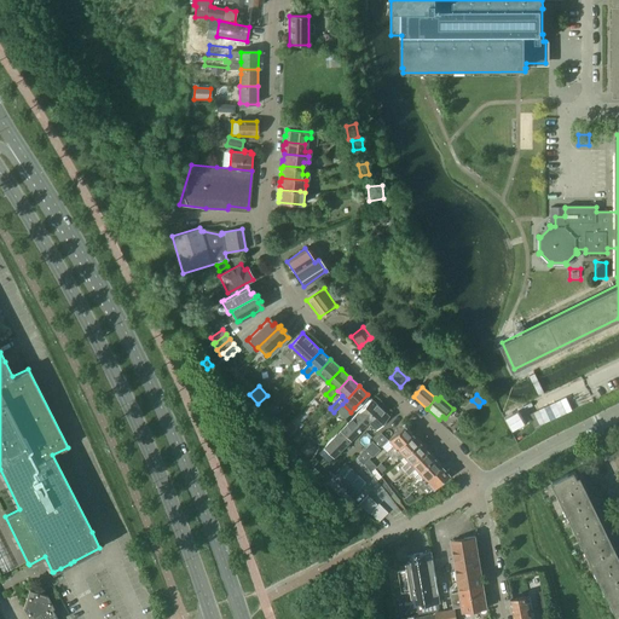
[(334,457),(368,423),(369,423),(375,429),(376,428),(388,416),(371,399),(324,447),(334,457)]
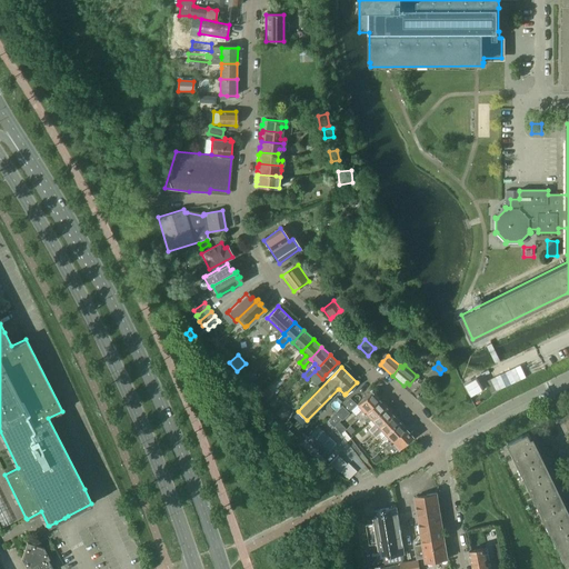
[(299,370),(292,377),(301,385),(307,379),(303,376),(303,375),(299,370)]
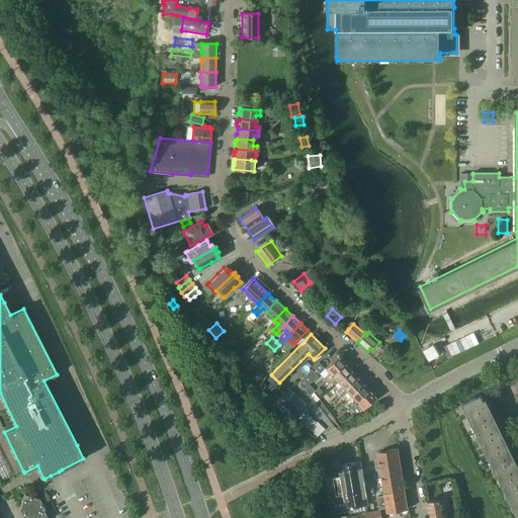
[(230,339),(225,343),(229,348),(234,344),(230,339)]
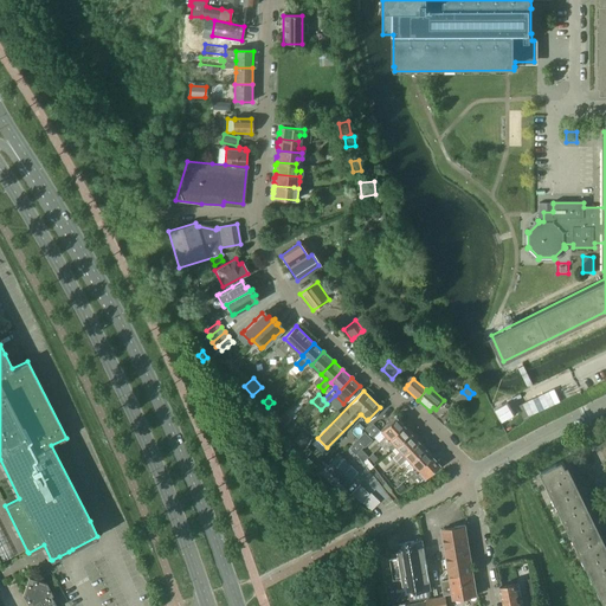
[(277,401),(269,410),(275,416),(284,407),(277,401)]
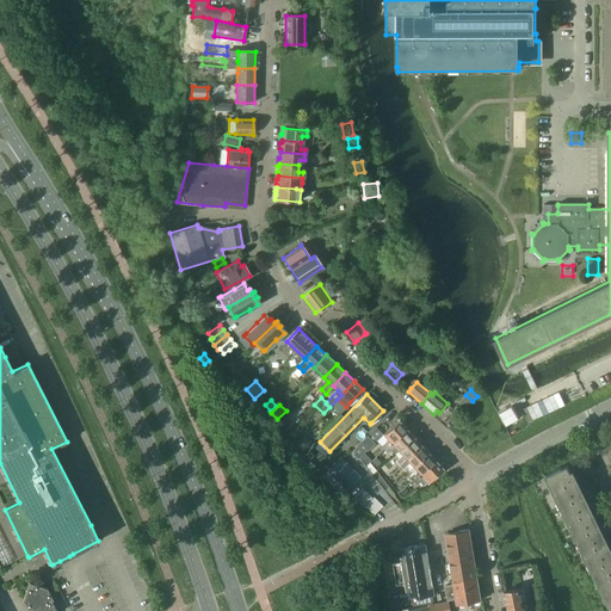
[(531,405),(518,411),(522,418),(534,412),(531,405)]
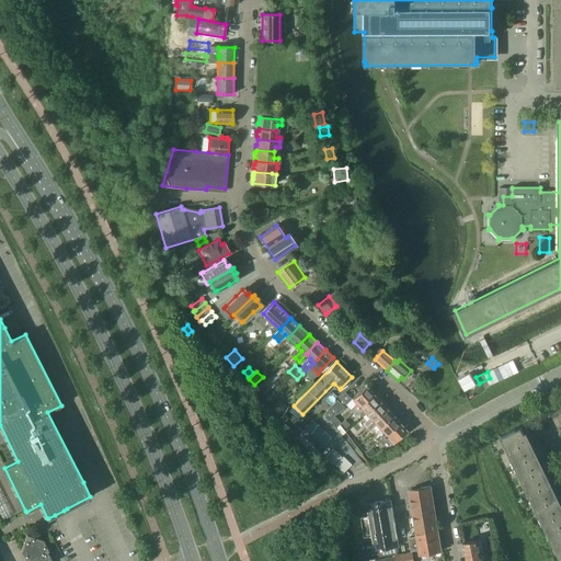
[(256,387),(253,391),(260,397),(268,388),(262,382),(256,387)]
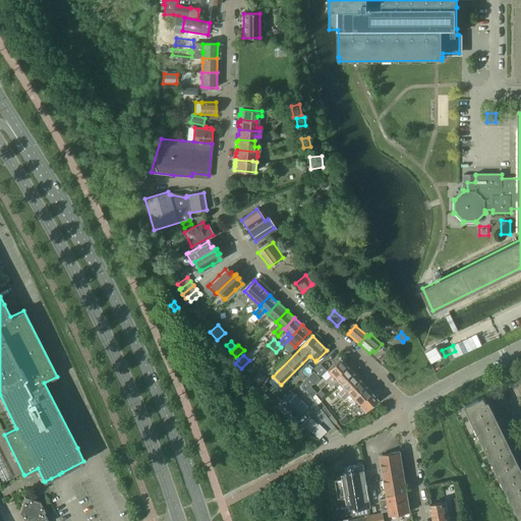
[(340,357),(327,369),(331,374),(325,380),(328,383),(346,365),(345,363),(340,357)]
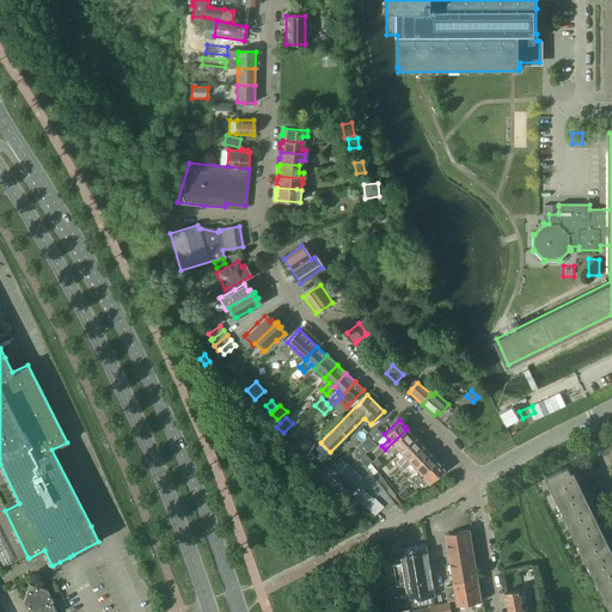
[(297,424),(288,434),(294,440),(304,432),(297,424)]
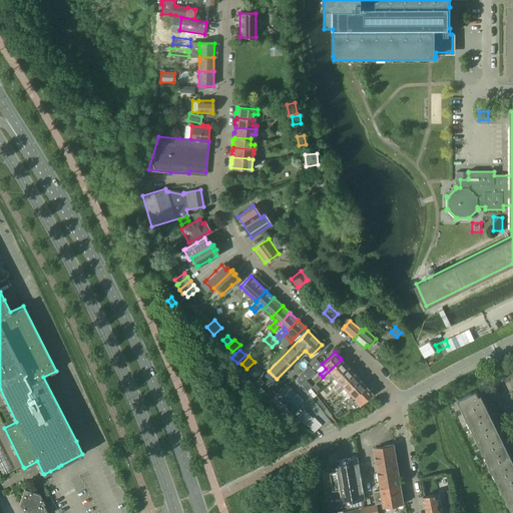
[(341,360),(323,377),(326,380),(332,375),(335,378),(348,366),(343,361),(341,360)]
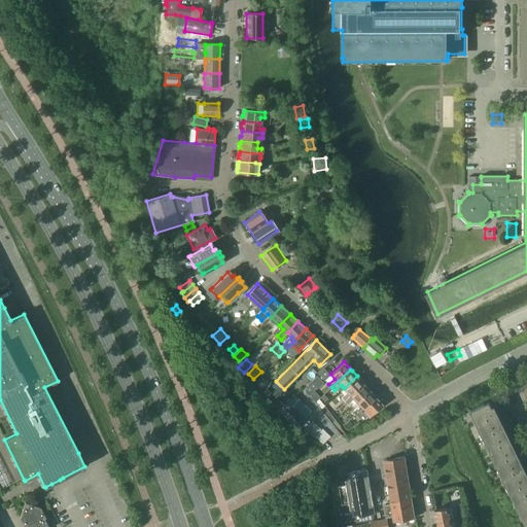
[(261,376),(255,382),(262,389),(269,383),(261,376)]
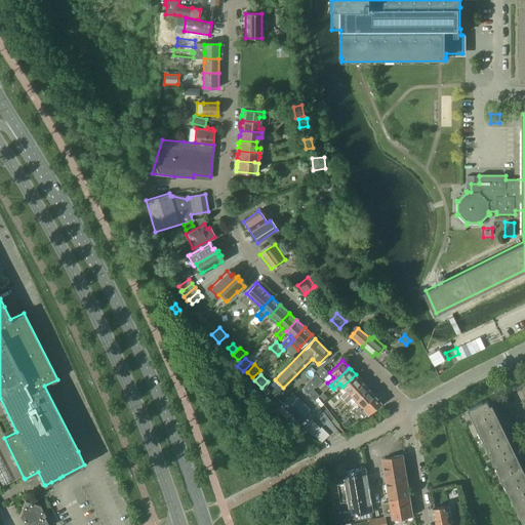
[(316,374),(310,380),(316,387),(322,380),(316,374)]
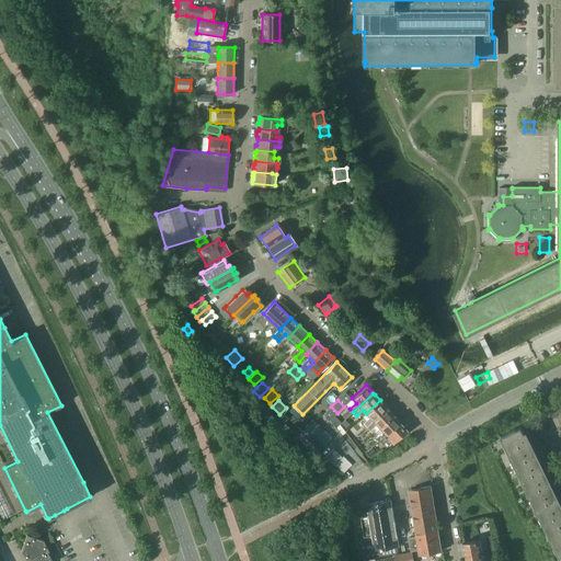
[(380,400),(366,413),(369,416),(363,423),(366,426),(386,408),(385,407),(386,405),(380,400)]
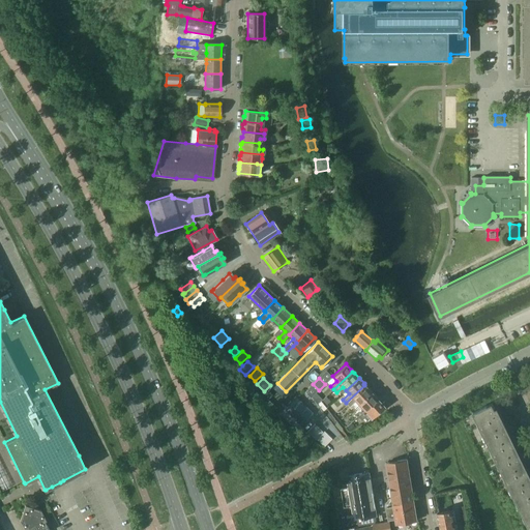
[(364,385),(346,403),(349,406),(355,401),(358,404),(372,391),(367,386),(366,387),(364,385)]
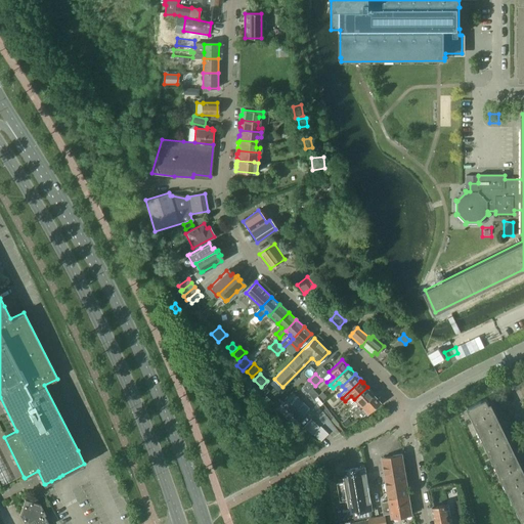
[(367,387),(354,399),(357,402),(352,408),(355,411),(374,394),(372,393),(373,392),(367,387)]
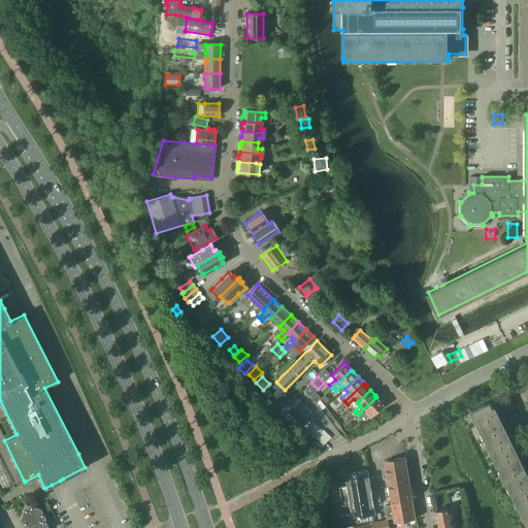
[(311,413),(294,395),(283,406),(278,410),(296,429),(297,429),(300,426),(300,425),(311,413)]
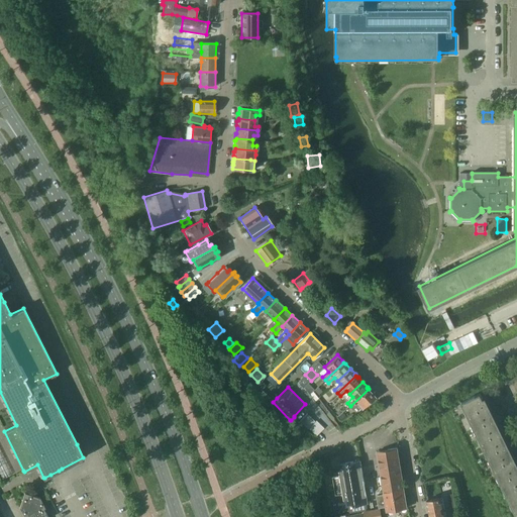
[(369,389),(350,406),(352,409),(357,404),(362,409),(375,396),(374,395),(375,395),(371,390),(370,391),(369,389)]
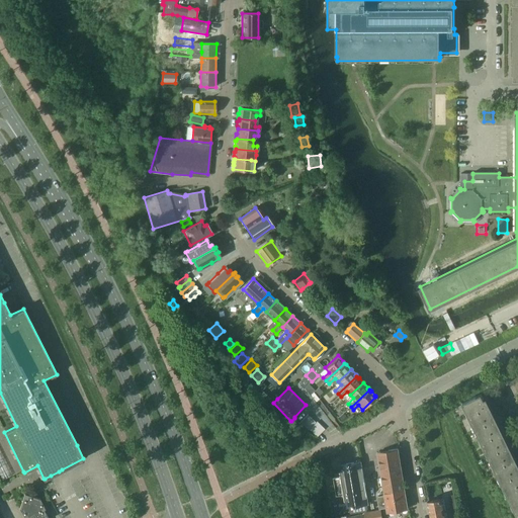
[(517,469),(514,460),(481,394),(462,403),(517,516),(517,469)]
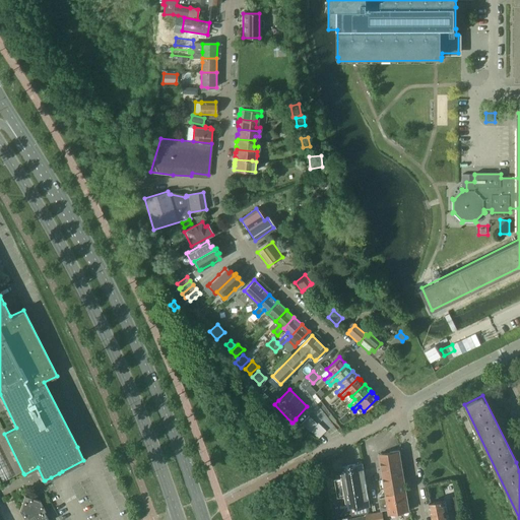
[(274,396),(270,401),(274,405),(274,404),(278,400),(274,396)]
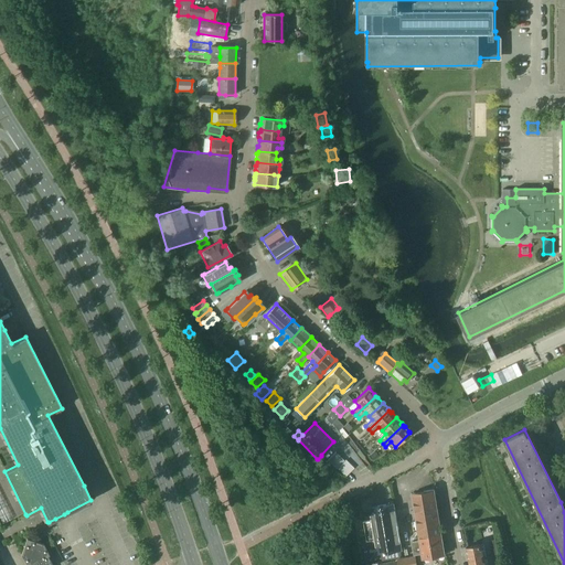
[(354,443),(348,435),(345,437),(351,445),(354,443)]
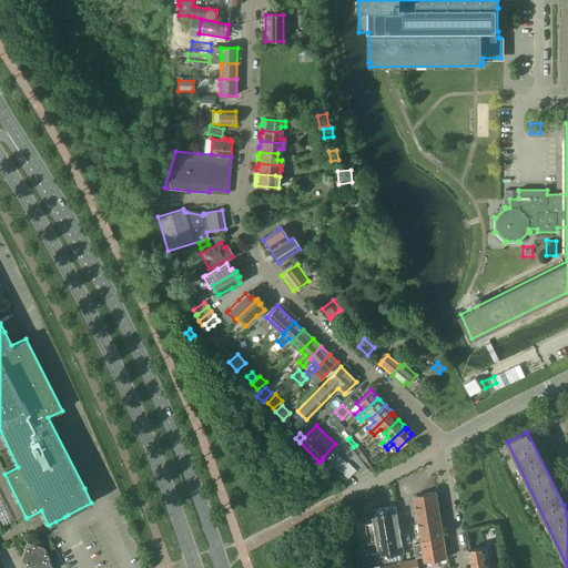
[(376,453),(372,458),(375,463),(381,457),(376,453)]
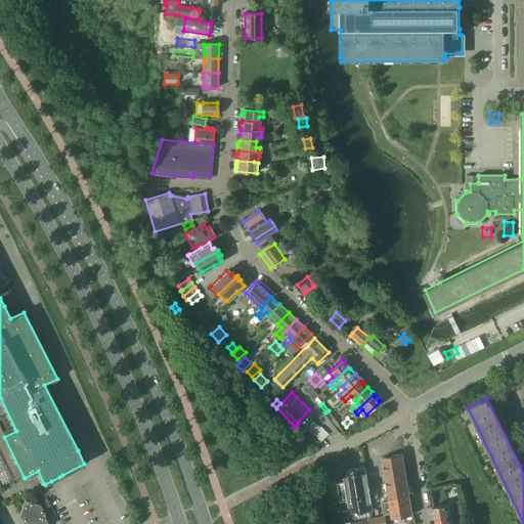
[(304,427),(311,434),(319,427),(311,419),(304,427)]
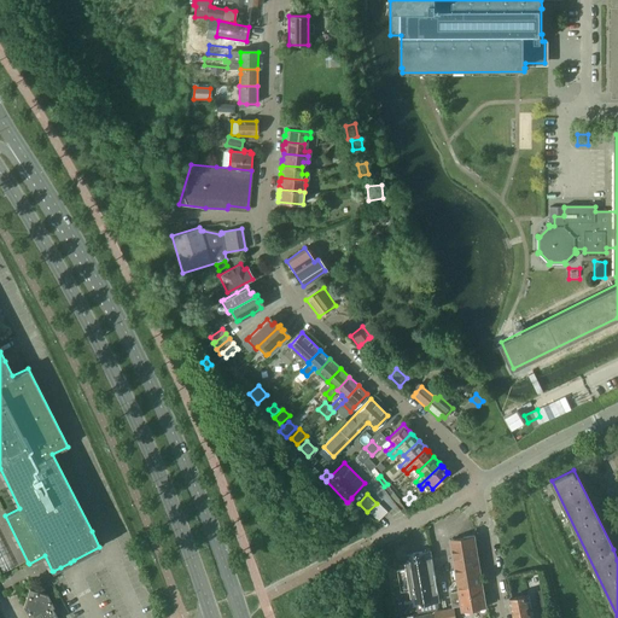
[(396,503),(403,512),(407,511),(400,501),(396,503)]
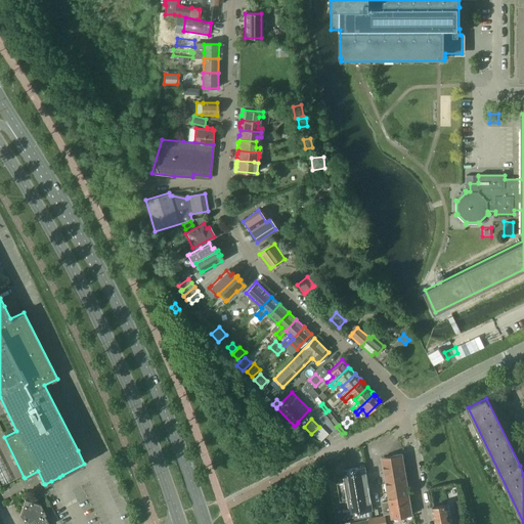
[(320,441),(329,434),(320,426),(313,434),(320,441)]
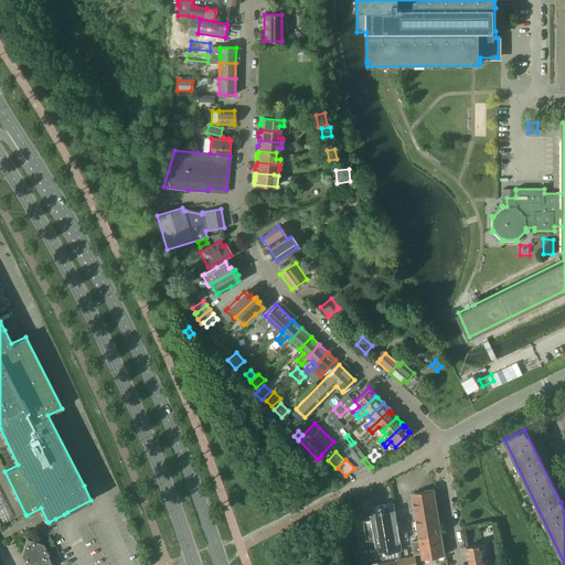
[(0,490),(0,520),(1,523),(12,519),(0,490)]
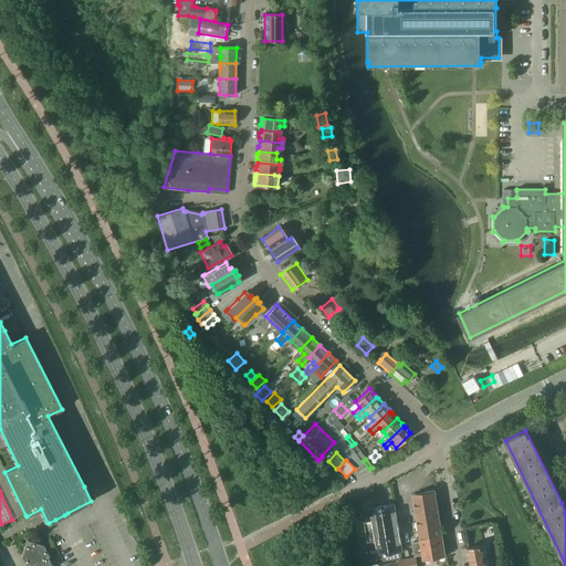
[(446,555),(435,491),(412,494),(421,542),(413,543),(416,556),(423,555),(423,558),(430,557),(431,558),(439,557),(439,556),(446,555)]
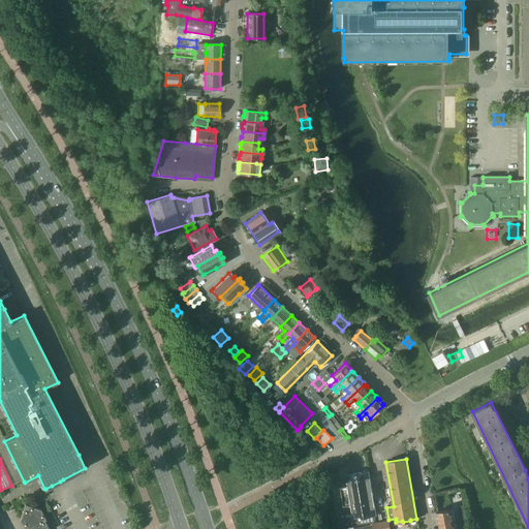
[(348,486),(341,488),(342,495),(344,506),(352,504),(354,518),(359,518),(360,525),(375,522),(373,515),(377,515),(370,474),(369,471),(347,475),(348,486)]
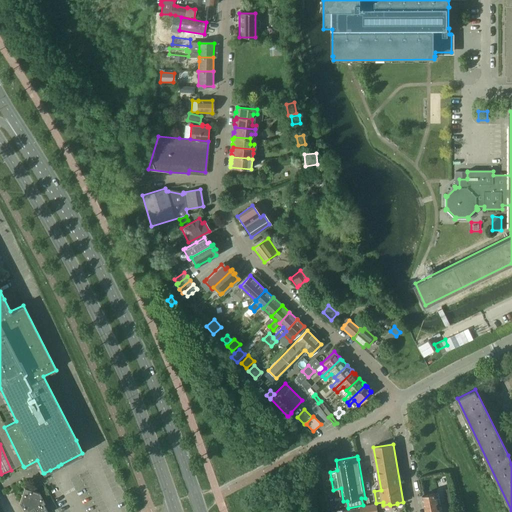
[(19,503),(23,511),(47,511),(43,503),(44,503),(39,492),(24,487),(19,503)]
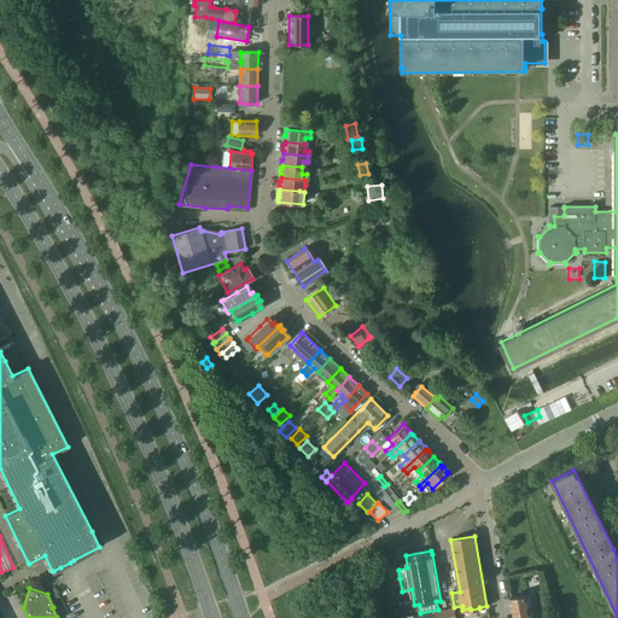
[(526,595),(509,599),(512,612),(529,608),(526,595)]
